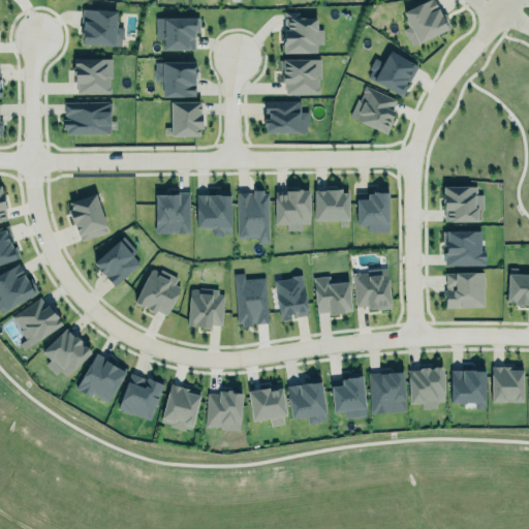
[(402,10),(424,0),(434,0),(441,13),(444,12),(452,26),(412,45),(409,38),(407,39),(402,29),(409,25),(402,10)]
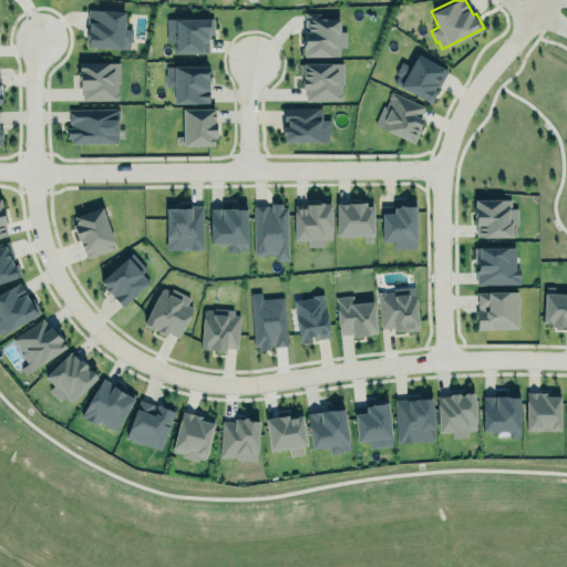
[(88,8),(124,10),(124,19),(126,19),(125,28),(132,28),(132,41),(130,41),(129,49),(88,45),(89,34),(86,34),(86,30),(89,30),(90,22),(100,22),(88,13),(88,8)]
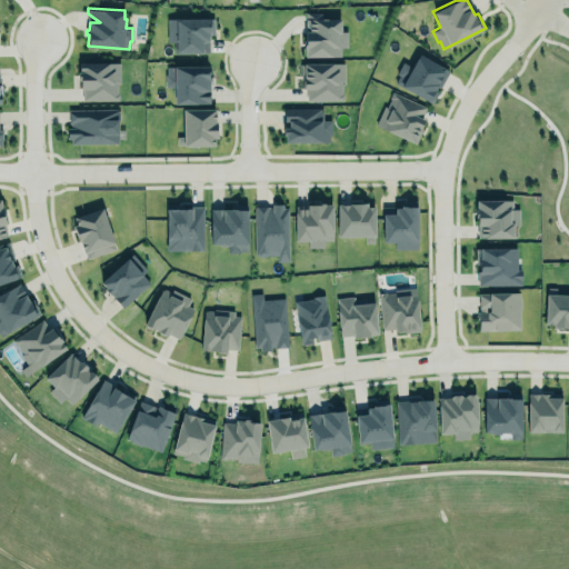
[(306,56),(341,56),(341,47),(349,47),(349,30),(342,30),(342,19),(322,19),(322,12),(306,12),(306,56)]
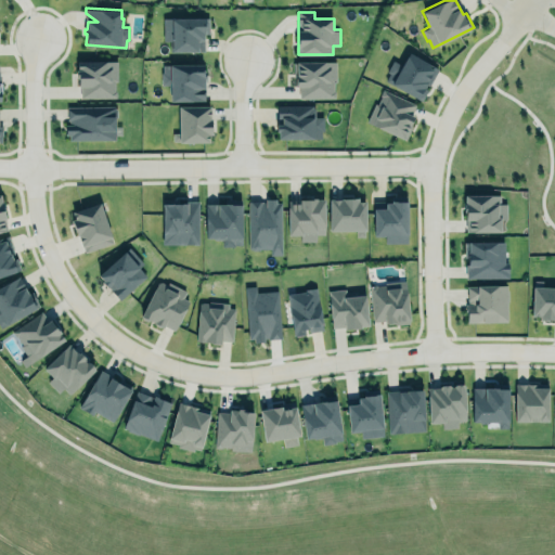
[(208,17),(163,18),(163,41),(170,41),(170,52),(204,51),(204,34),(208,34),(208,17)]
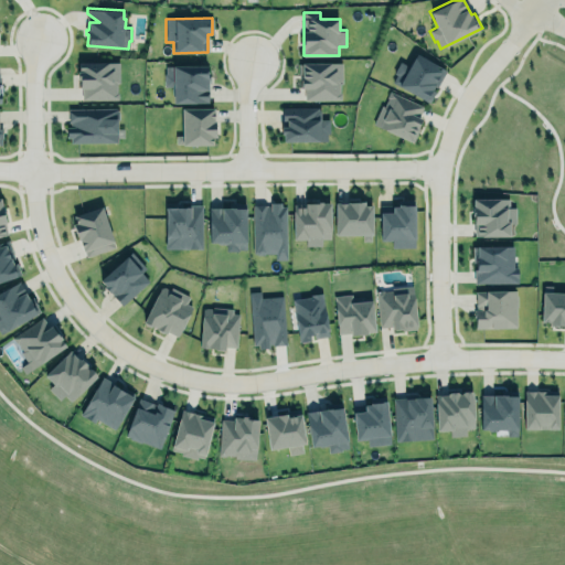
[(416,53),(446,70),(436,86),(434,85),(432,88),(435,92),(429,103),(397,85),(416,53)]
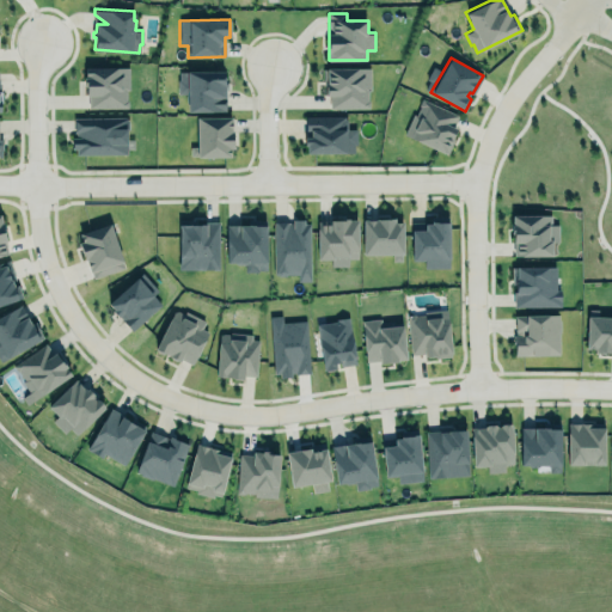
[(130,67),(132,90),(128,91),(128,106),(90,108),(89,95),(86,95),(85,68),(130,67)]
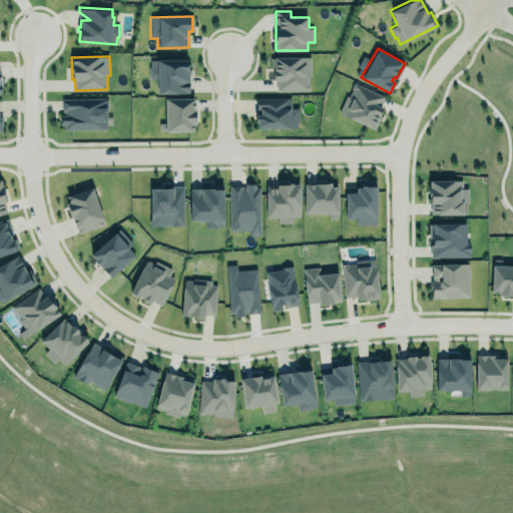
[(310,57),(273,56),(272,91),(309,91),(310,57)]
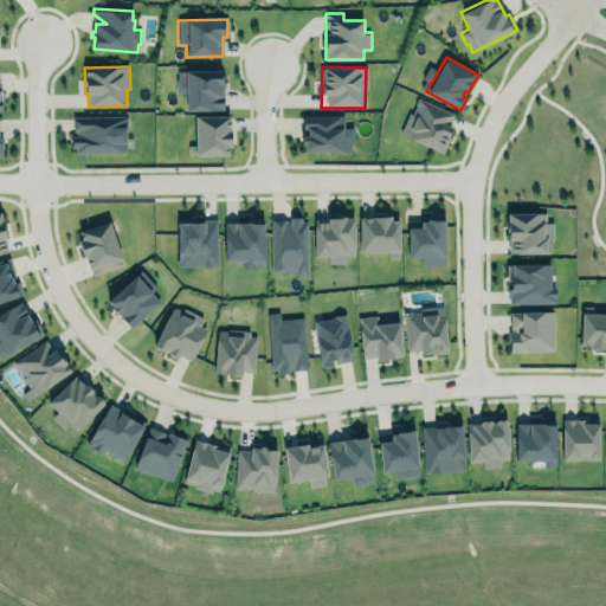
[(185,110),(224,110),(224,70),(176,71),(176,94),(185,92),(185,110)]
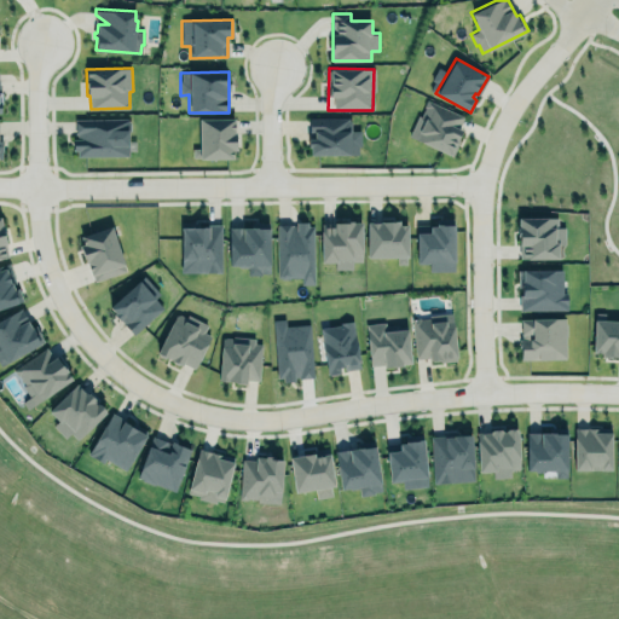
[(426,99),(464,116),(458,128),(462,129),(457,139),(460,140),(452,156),(409,136),(418,114),(421,115),(424,106),(423,106),(426,99)]
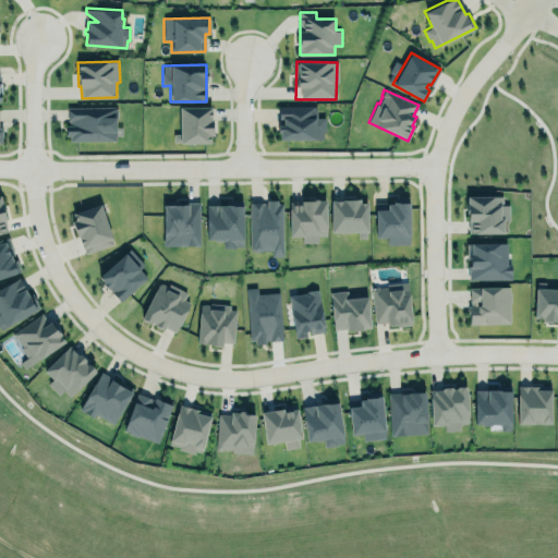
[(279,124),(279,106),(315,105),(315,108),(317,109),(317,117),(326,117),(326,131),(324,131),(324,140),(279,140),(279,133),(277,133),(277,124),(279,124)]
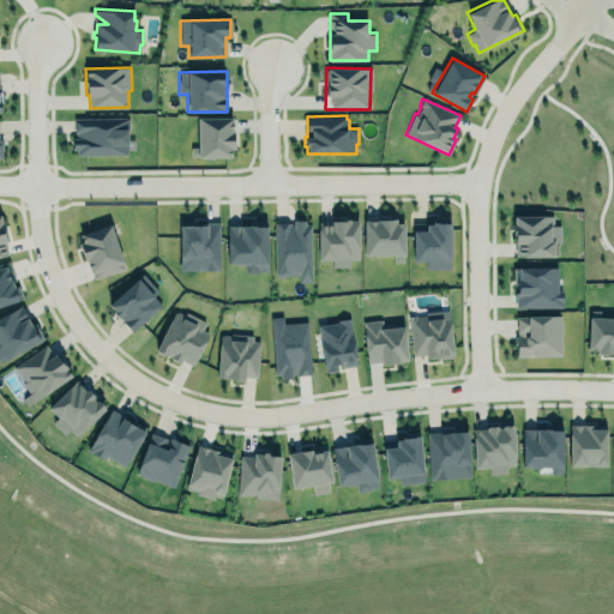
[(127,154),(77,155),(77,149),(73,149),(73,137),(77,137),(76,118),(126,118),(130,121),(130,127),(127,131),(127,154)]
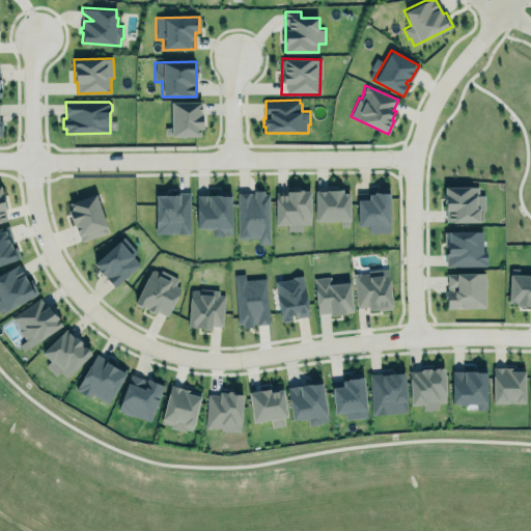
[(171,102),(201,102),(201,121),(202,121),(202,129),(199,129),(199,136),(172,136),(172,134),(165,134),(165,127),(171,127),(171,102)]
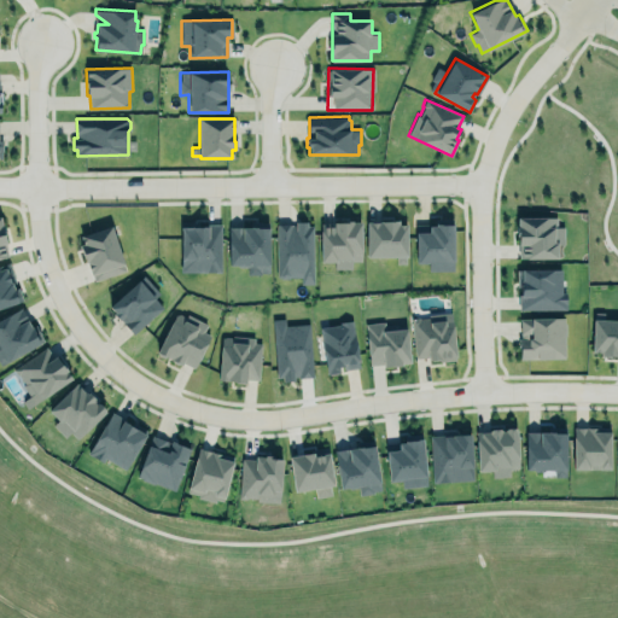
[(557,258),(518,258),(517,216),(558,216),(558,226),(565,226),(565,244),(557,244),(557,258)]
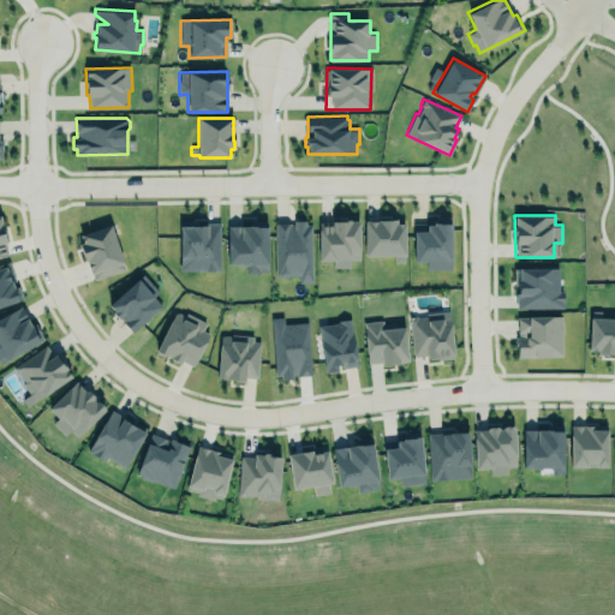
[(413,231),(427,231),(427,225),(433,225),(433,218),(451,218),(451,269),(427,269),(427,261),(413,261),(413,231)]
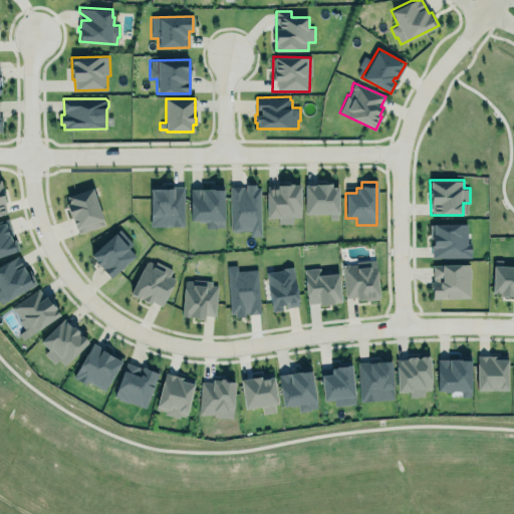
[(305,184),(322,184),(322,183),(330,183),(330,186),(338,186),(338,213),(337,213),(337,219),(330,219),(330,213),(305,213),(305,184)]
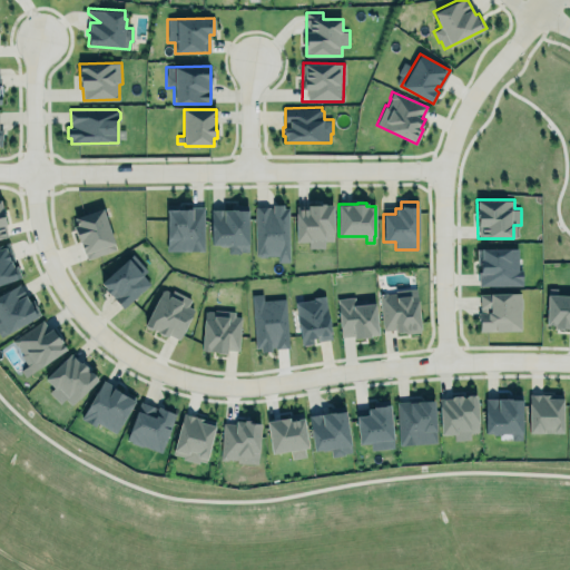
[(212,209),(212,245),(228,245),(228,253),(241,253),(241,251),(248,251),(248,204),(232,204),(232,209),(212,209)]
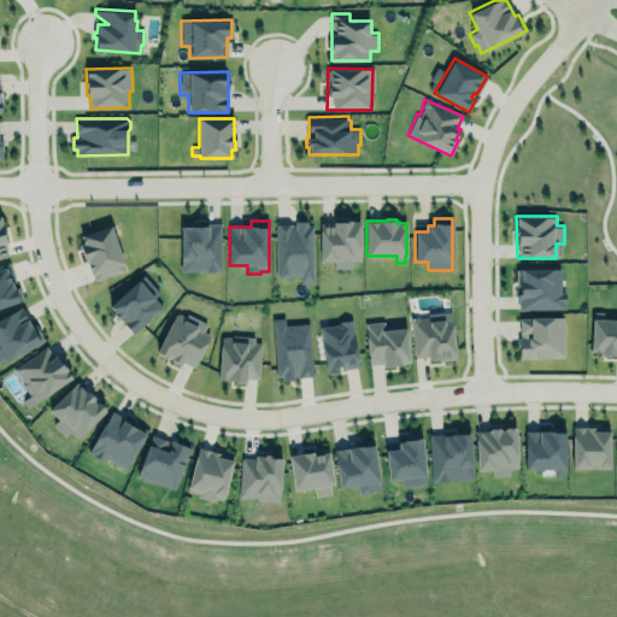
[(276,223),(292,223),(292,224),(295,224),(295,221),(307,221),(307,224),(313,224),(313,283),(301,283),(301,276),(289,276),(288,277),(282,277),(281,276),(278,276),(277,275),(276,223)]
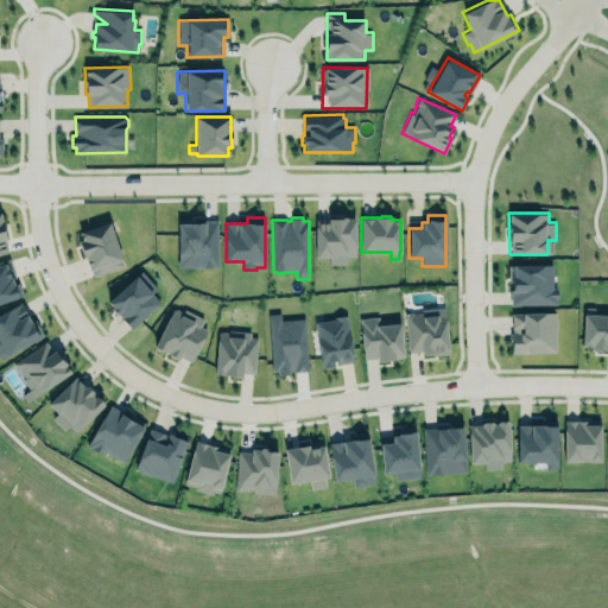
[(355,219),(315,219),(314,258),(329,259),(329,265),(346,265),(346,257),(355,258),(355,219)]
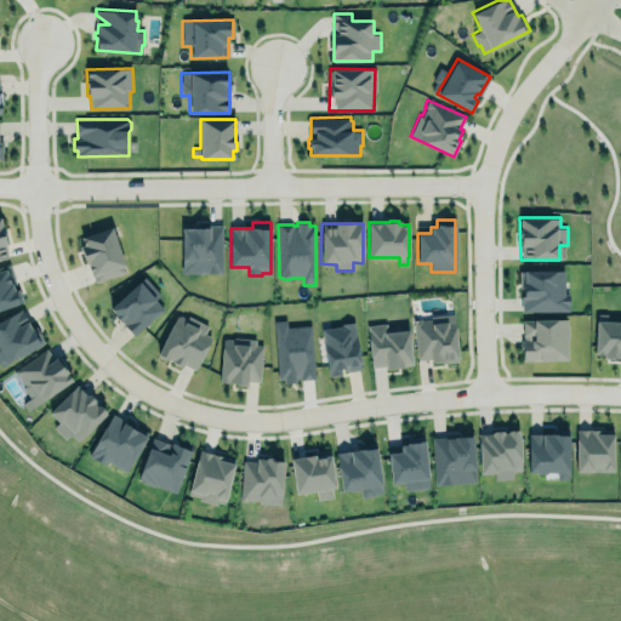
[(81,246),(85,245),(83,237),(112,227),(125,265),(109,271),(112,277),(95,283),(93,277),(91,277),(81,246)]
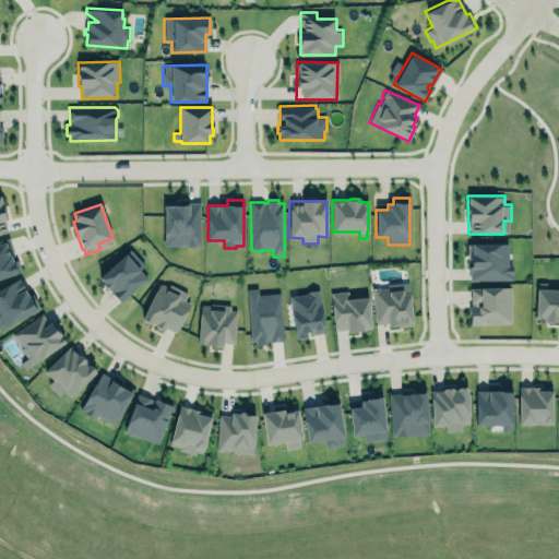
[(200,246),(200,204),(163,204),(164,247),(200,246)]
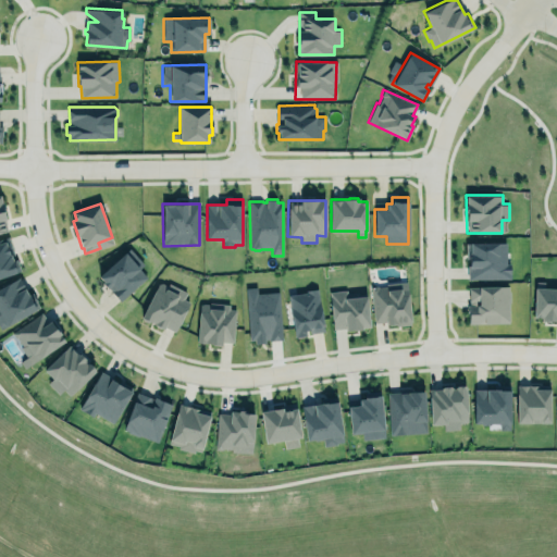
[(0,237),(0,276),(19,270),(7,235),(0,237)]
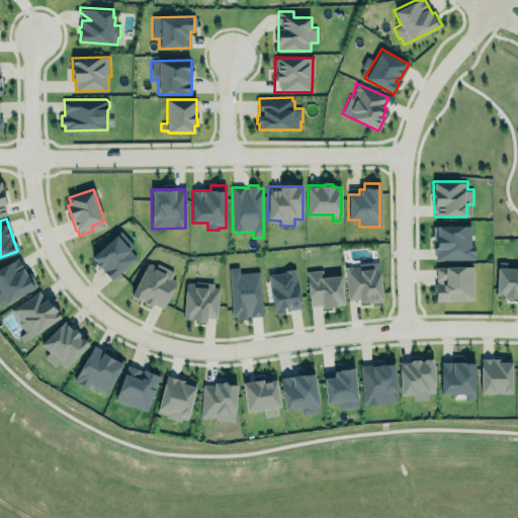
[(471,226),(434,226),(435,260),(471,259),(471,226)]
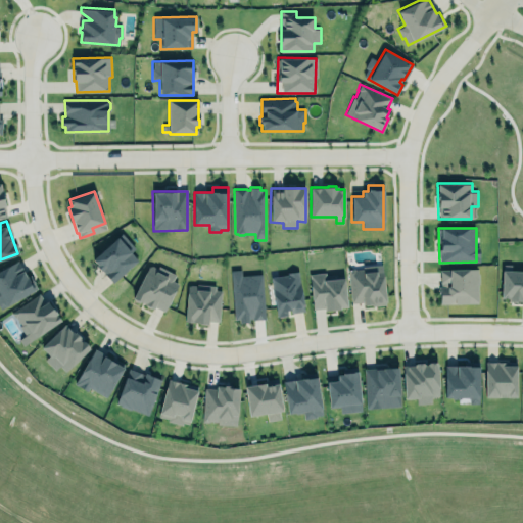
[(91,257),(109,283),(138,263),(131,252),(134,249),(123,234),(91,257)]
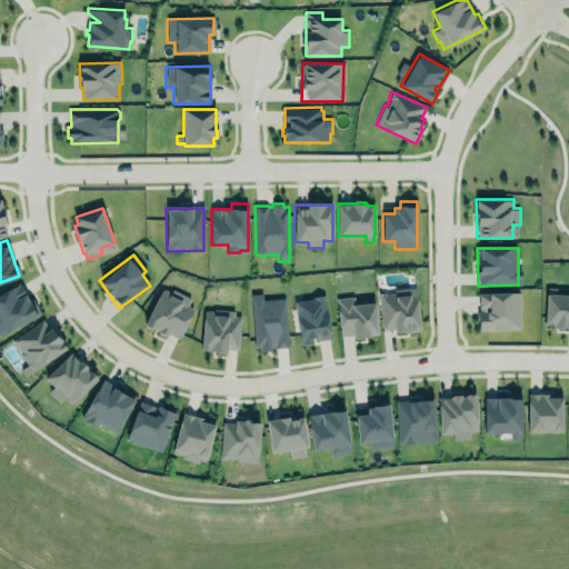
[(0,290),(19,280),(29,297),(32,296),(43,316),(0,338),(0,290)]
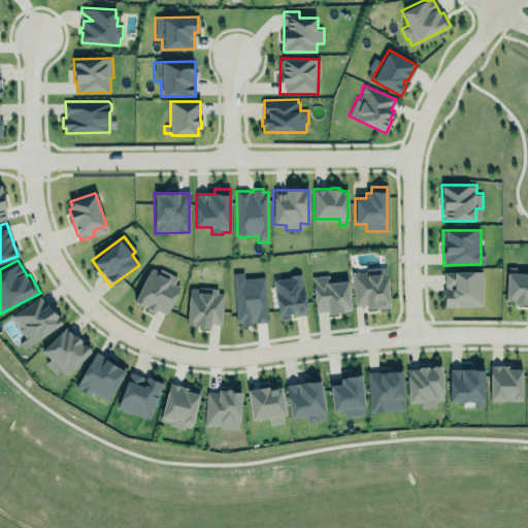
[(177,286),(173,285),(176,276),(147,266),(134,303),(167,316),(177,286)]
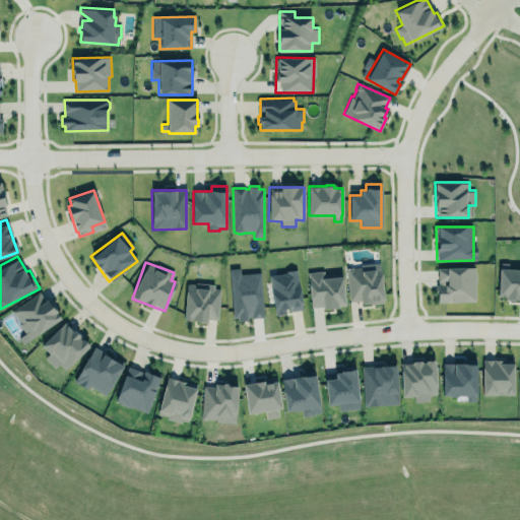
[(346,267),(352,266),(352,267),(362,267),(362,264),(380,262),(384,303),(370,304),(370,302),(361,303),(360,300),(349,301),(346,267)]
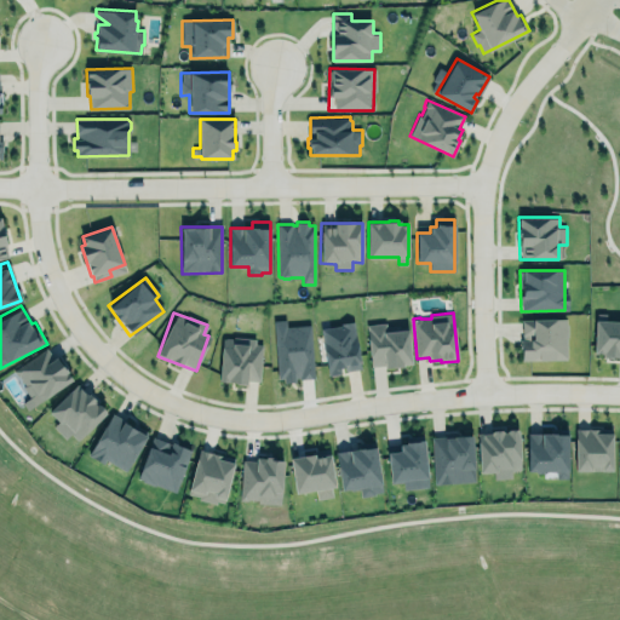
[(522,319),(566,317),(566,323),(568,323),(568,337),(567,337),(567,359),(522,360),(521,340),(528,339),(528,334),(522,336),(522,319)]
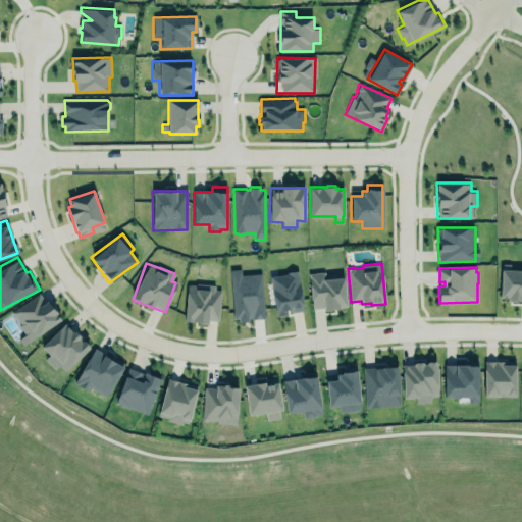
[(241,274),(241,269),(230,269),(232,321),(264,319),(262,274),(241,274)]
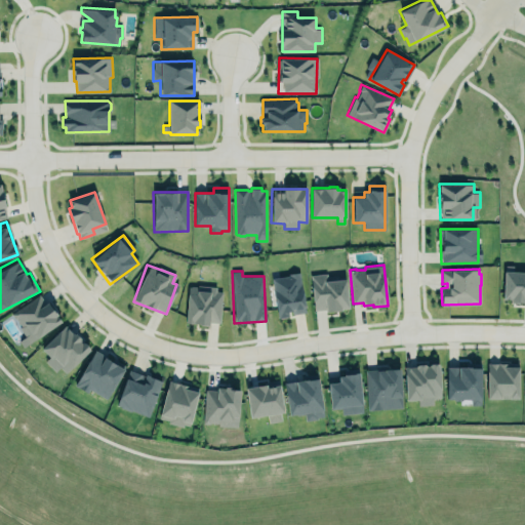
[(309,273),(328,271),(328,274),(338,273),(338,277),(346,276),(350,310),(324,313),(324,310),(313,311),(310,288),(309,273)]
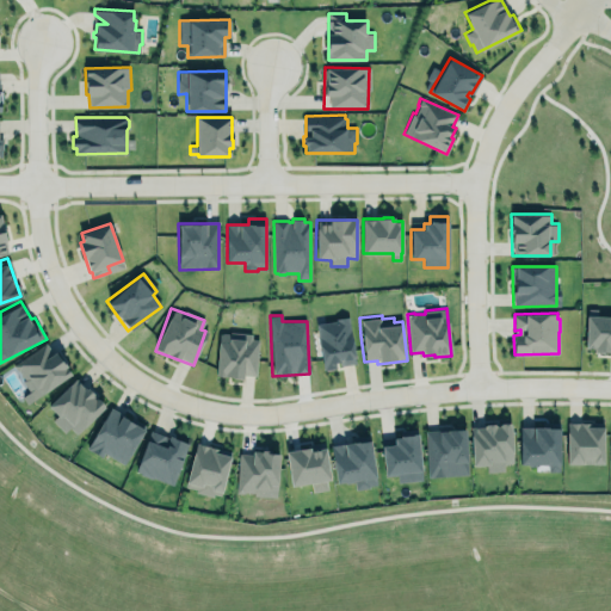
[(349,316),(356,362),(340,364),(340,362),(335,363),(337,368),(322,370),(314,321),(349,316)]
